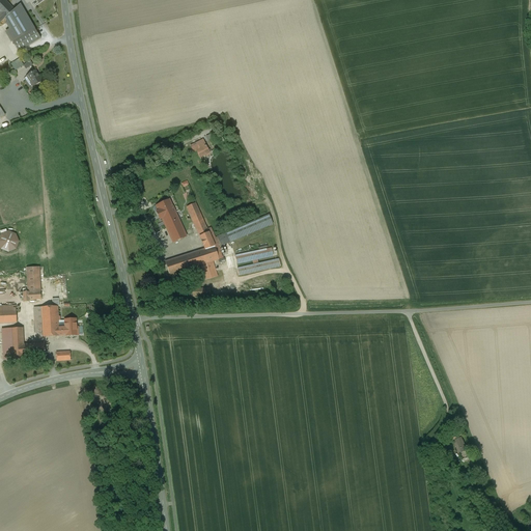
[(35,29),(20,4),(15,9),(5,0),(0,0),(0,23),(5,19),(7,22),(5,23),(16,40),(35,29)]
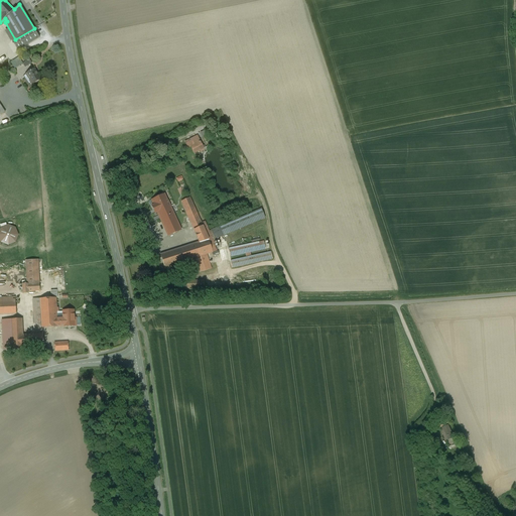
[(15,39),(12,41),(17,50),(39,37),(34,28),(15,39)]
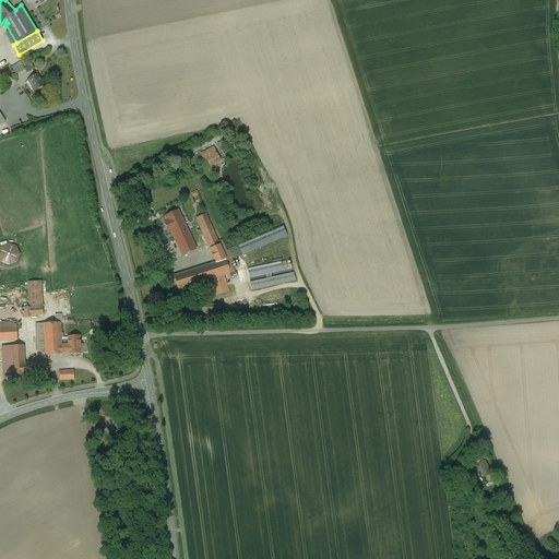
[(16,74),(25,69),(20,62),(11,68),(16,74)]
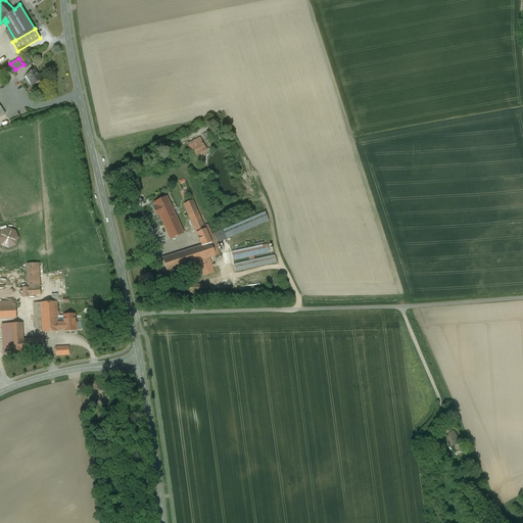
[(35,69),(31,73),(26,76),(24,78),(29,86),(32,84),(33,86),(42,81),(35,69)]
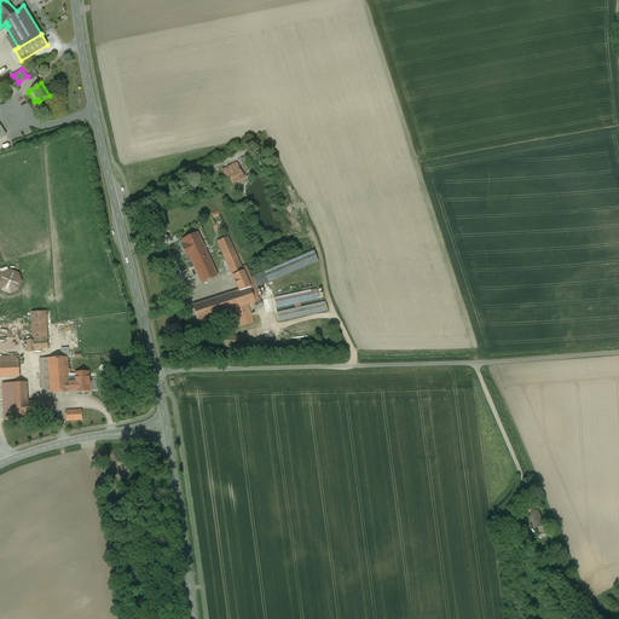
[(237,163),(223,171),(226,178),(229,175),(233,184),(236,183),(235,180),(243,175),(237,163)]
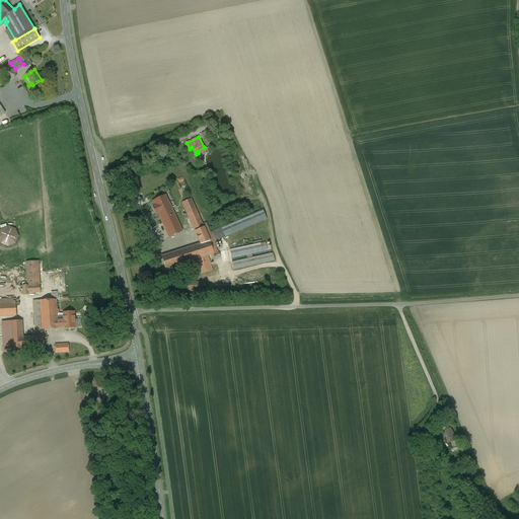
[(169,203),(165,196),(152,202),(154,206),(153,207),(156,214),(158,214),(169,237),(181,231),(175,217),(172,210),(171,208),(170,208),(168,204),(169,204),(169,203)]
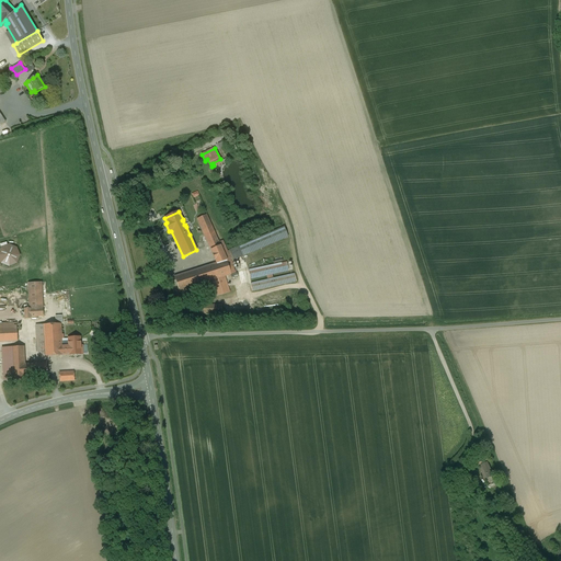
[(219,242),(206,215),(197,219),(198,222),(202,230),(210,250),(220,245),(219,242)]
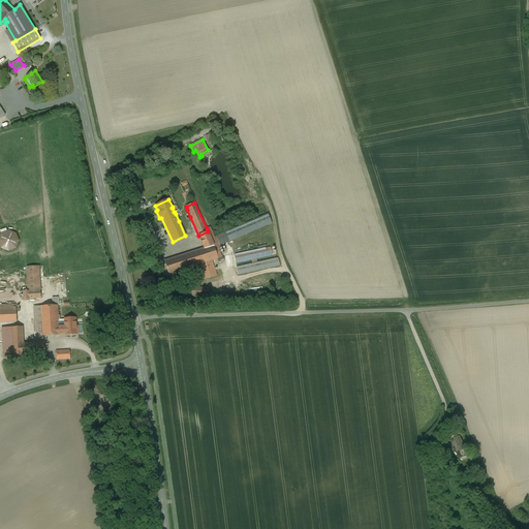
[(180,213),(176,214),(179,221),(190,217),(187,210),(186,210),(180,213)]
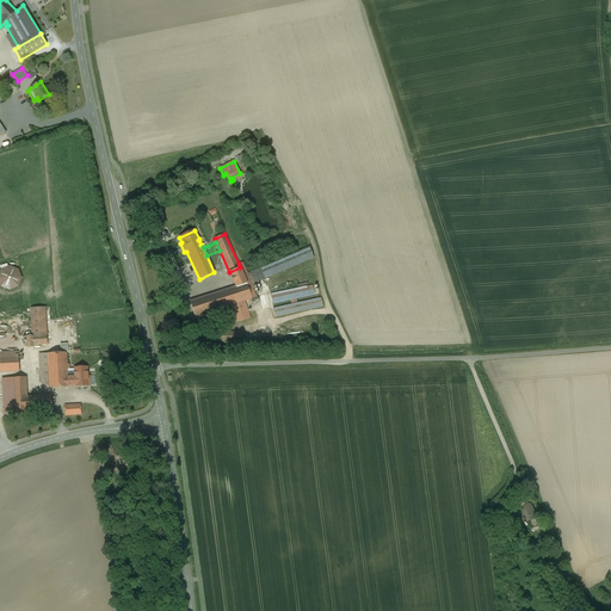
[(309,247),(251,273),(254,283),(314,258),(309,247)]
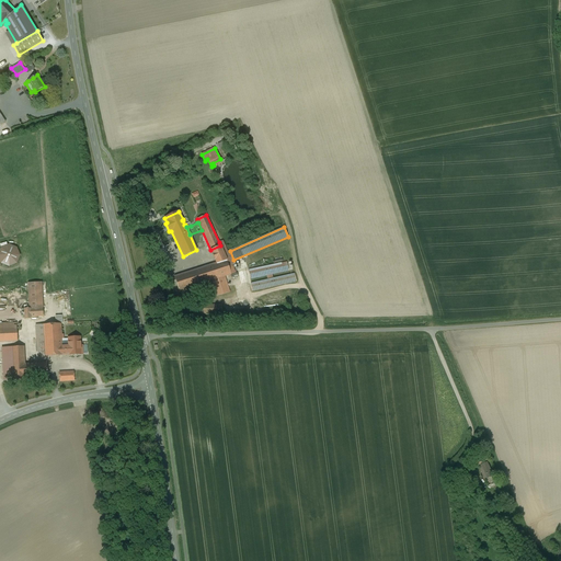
[(230,260),(222,241),(219,242),(220,245),(231,274),(235,273),(230,260)]
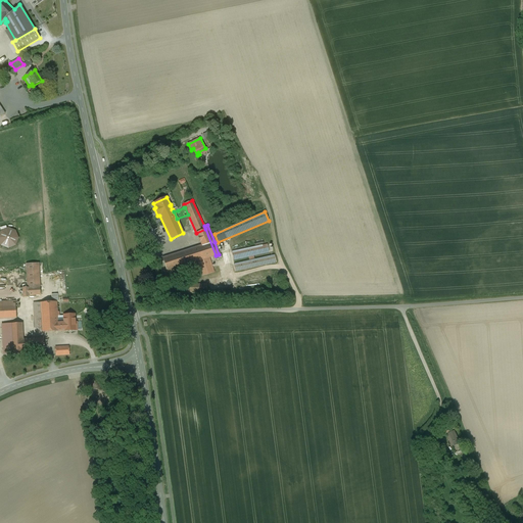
[(10,227),(3,230),(0,237),(0,238),(2,245),(10,248),(17,245),(20,238),(18,230),(10,227)]
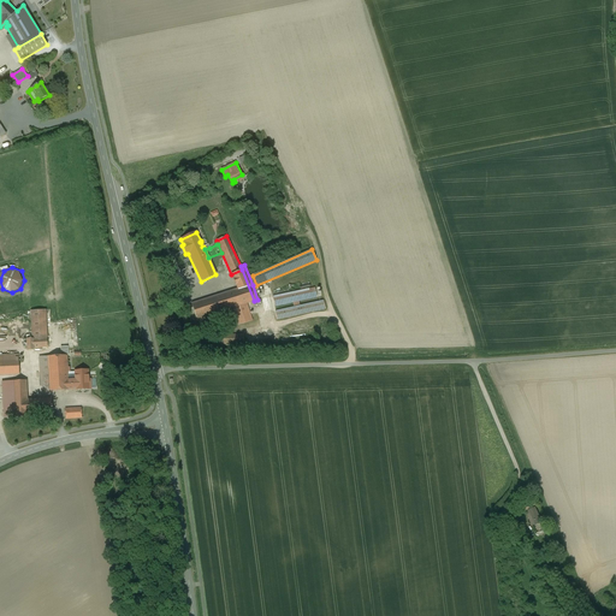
[(231,274),(238,289),(191,304),(196,319),(232,308),(246,304),(254,301),(242,270),(231,274)]
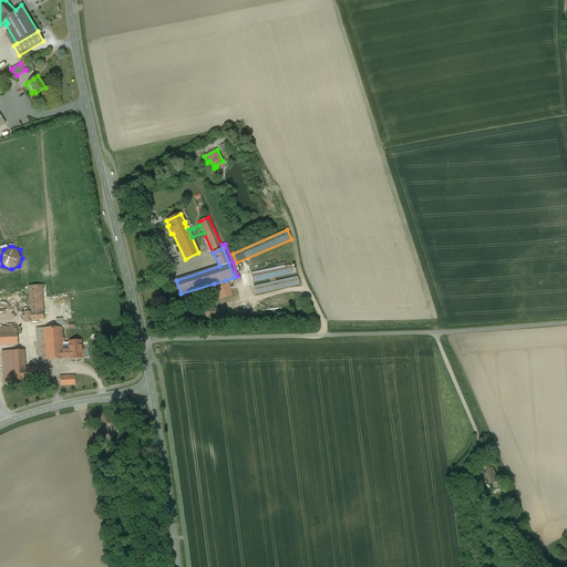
[(289,265),(251,274),(254,281),(291,274),(289,265)]
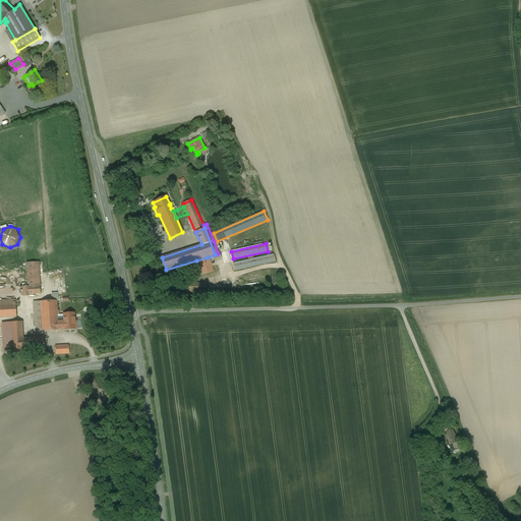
[(274,254),(233,264),(234,271),(275,262),(274,254)]
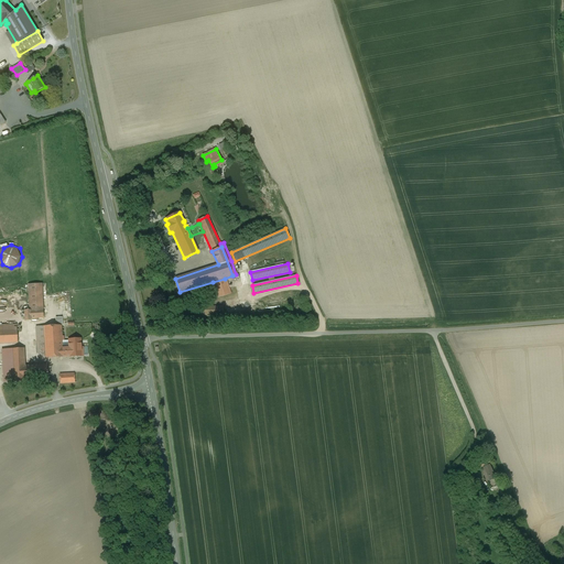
[(225,279),(213,282),(217,297),(229,293),(225,279)]
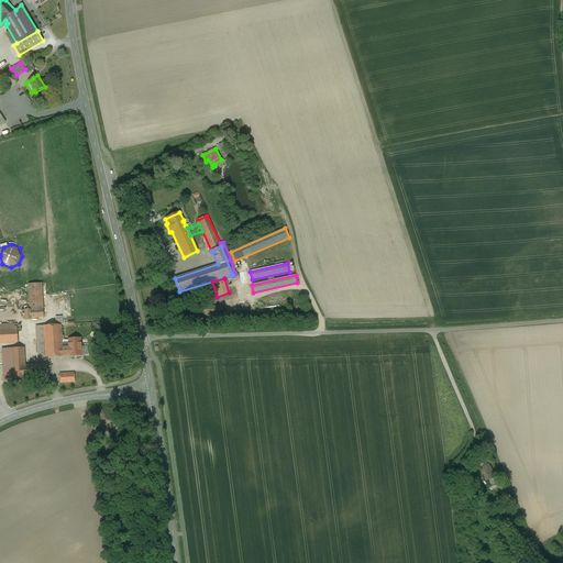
[(42,284),(28,284),(29,306),(24,307),(24,310),(43,309),(42,284)]
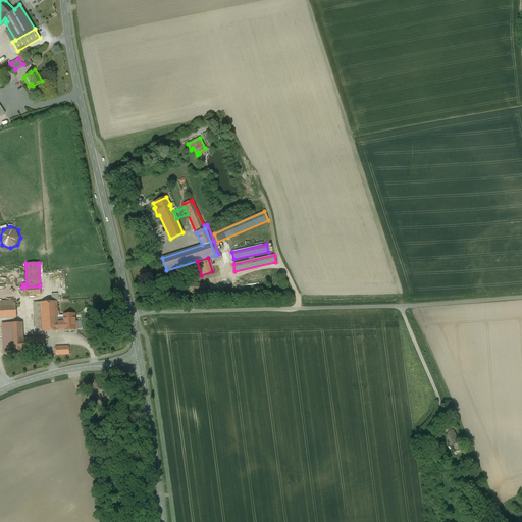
[(40,286),(22,288),(22,296),(22,297),(29,297),(29,295),(40,295),(40,286)]
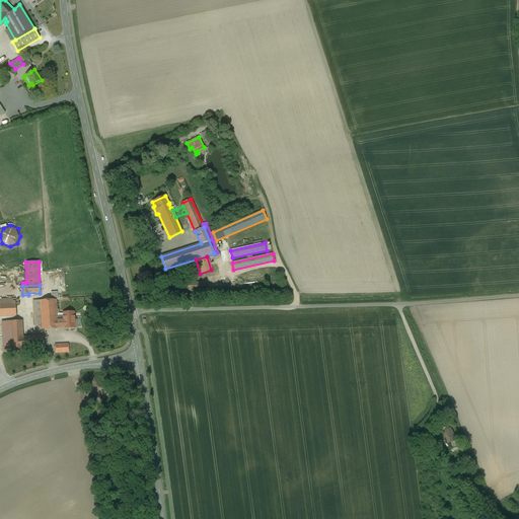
[(15,299),(0,299),(0,315),(16,315),(15,299)]
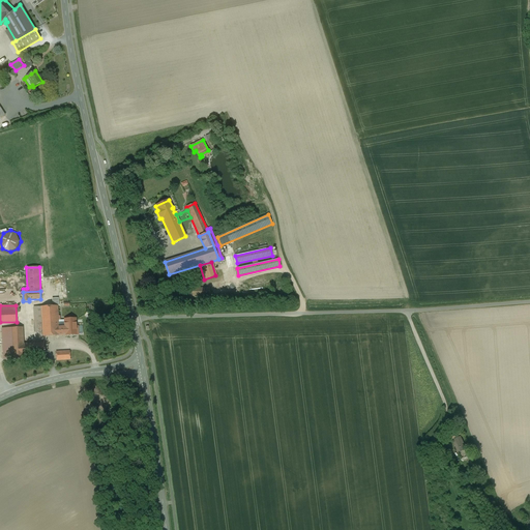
[(57,306),(34,307),(35,332),(43,336),(59,335),(58,327),(57,306)]
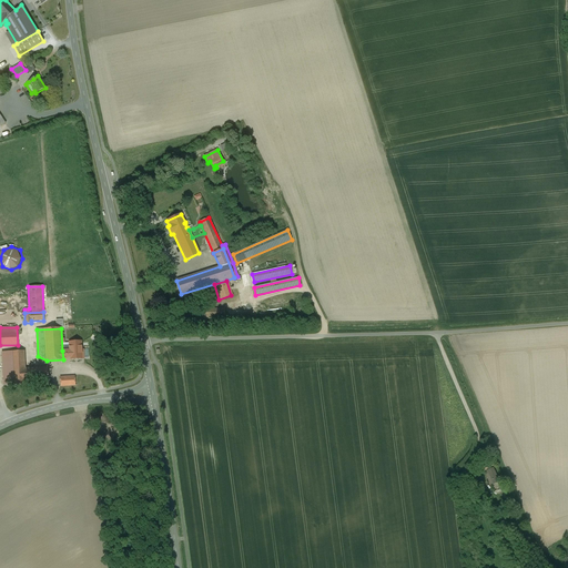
[(81,341),(69,342),(70,350),(62,351),(63,359),(70,358),(70,359),(82,358),(81,341)]
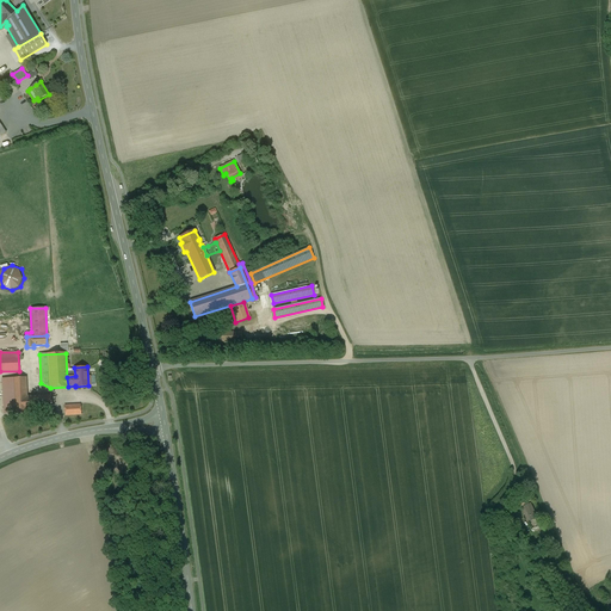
[(50,393),(28,394),(26,377),(12,378),(14,414),(29,414),(29,413),(51,412),(50,393)]
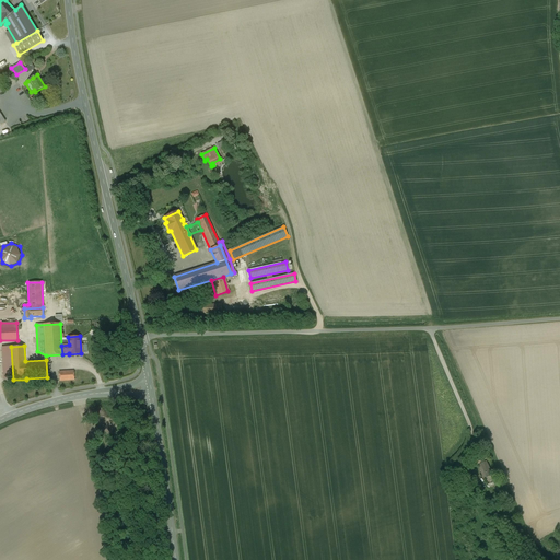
[(11,347),(2,347),(3,381),(13,380),(11,347)]
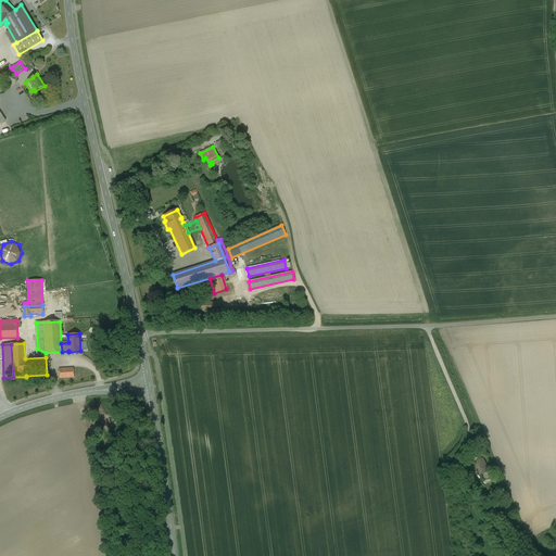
[(70,369),(59,369),(60,378),(70,378),(70,369)]
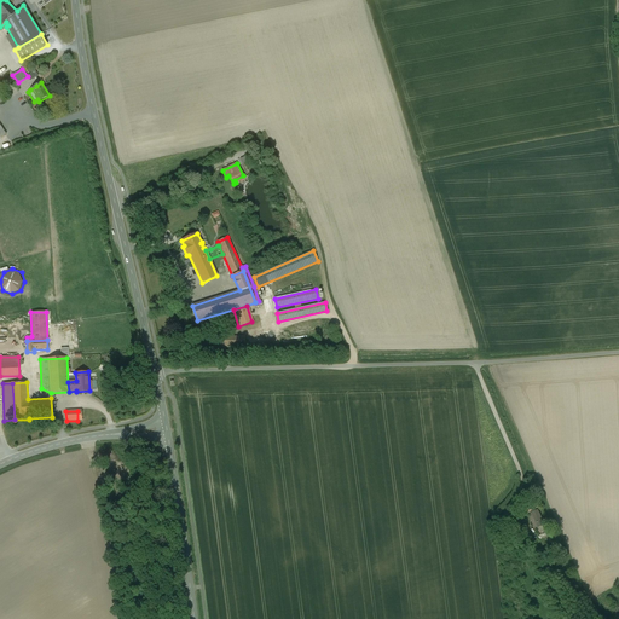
[(538,514),(532,516),(533,521),(532,521),(534,530),(543,526),(538,514)]
